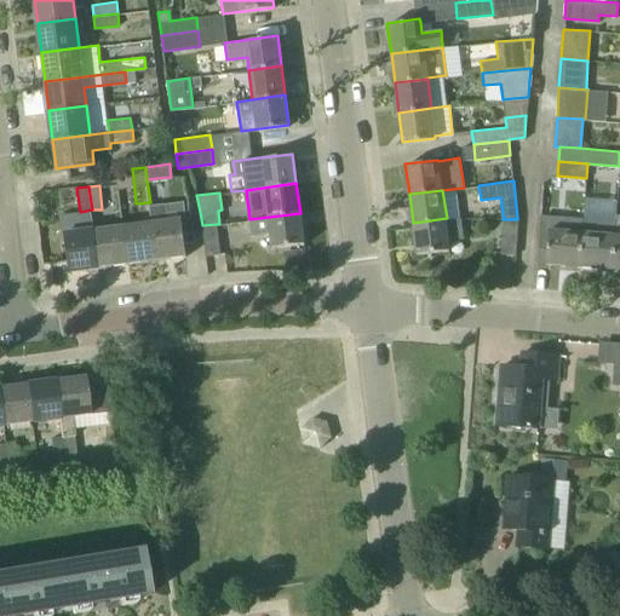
[(610,218),(614,202),(584,196),(580,212),(610,218)]
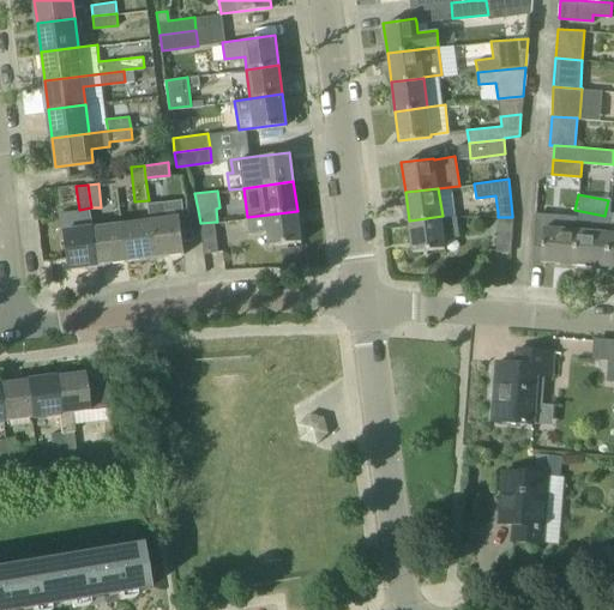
[(301,240),(298,211),(247,217),(250,233),(266,230),(269,245),(301,240)]
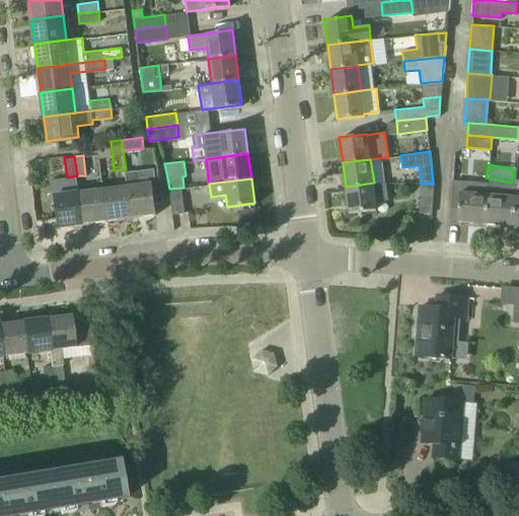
[(485,224),(512,226),(516,179),(515,179),(515,182),(489,181),(488,195),(485,224)]
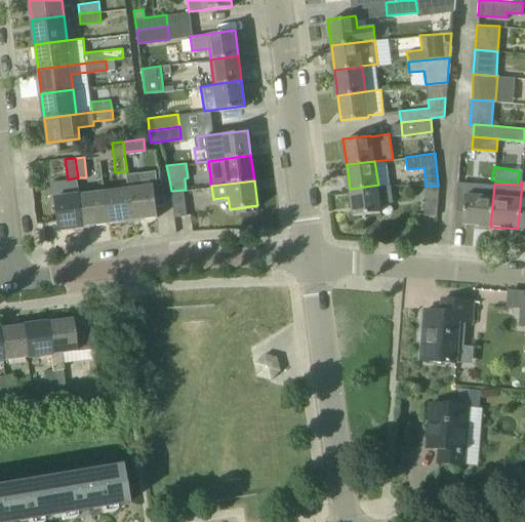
[(457,183),(455,212),(463,212),(462,225),(490,227),(493,197),(475,196),(476,184),(457,183)]
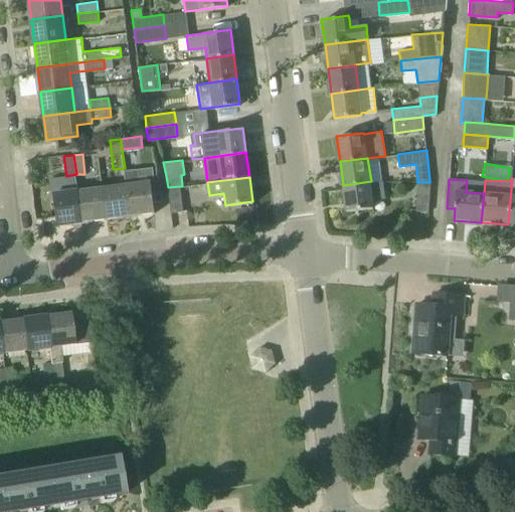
[(130,214),(154,211),(150,181),(126,184),(130,214)]
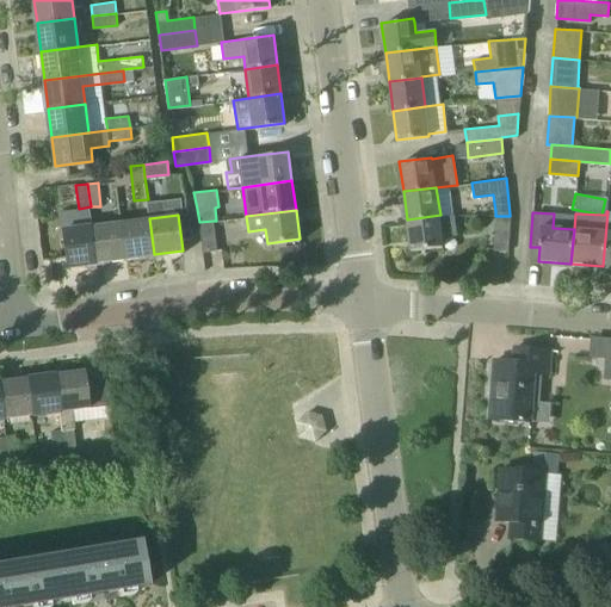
[(440,215),(407,220),(411,249),(444,246),(442,235),(456,233),(454,215),(440,216),(440,215)]
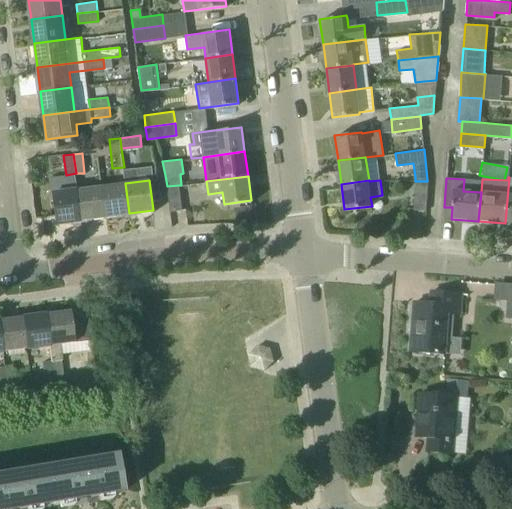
[(414,209),(425,209),(427,181),(415,181),(414,209)]
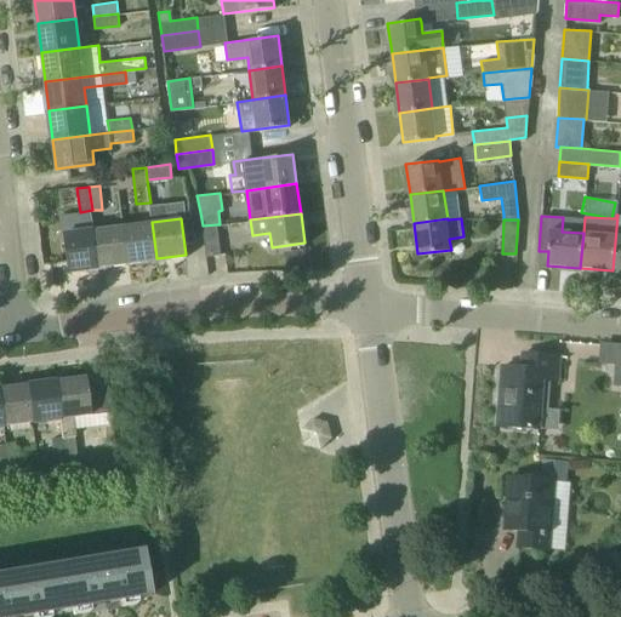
[(157,258),(152,222),(124,226),(127,263),(157,258)]
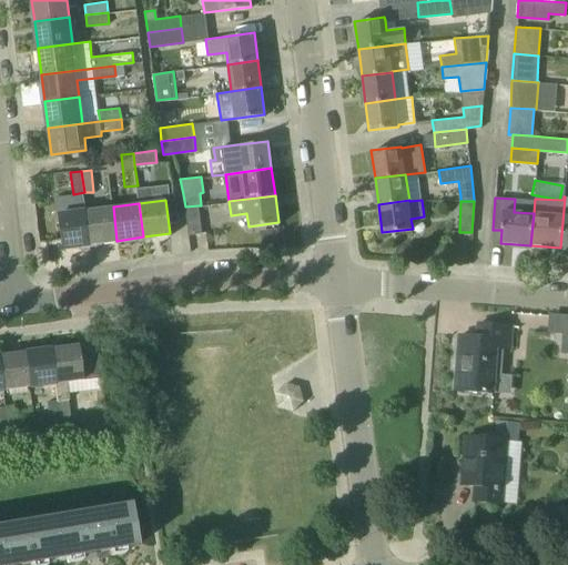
[(199,205),(185,207),(189,234),(202,233),(199,205)]
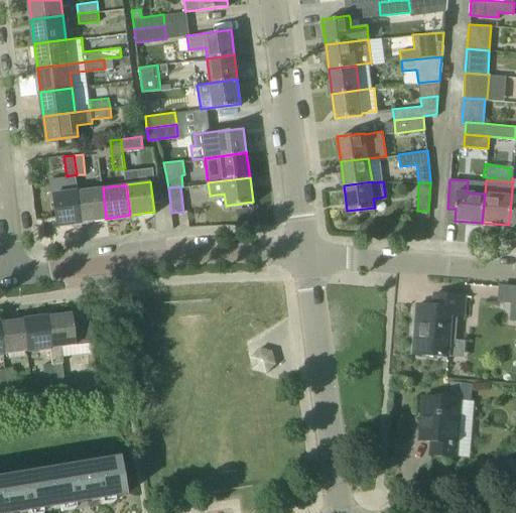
[(106,219),(103,187),(79,190),(83,222),(106,219)]
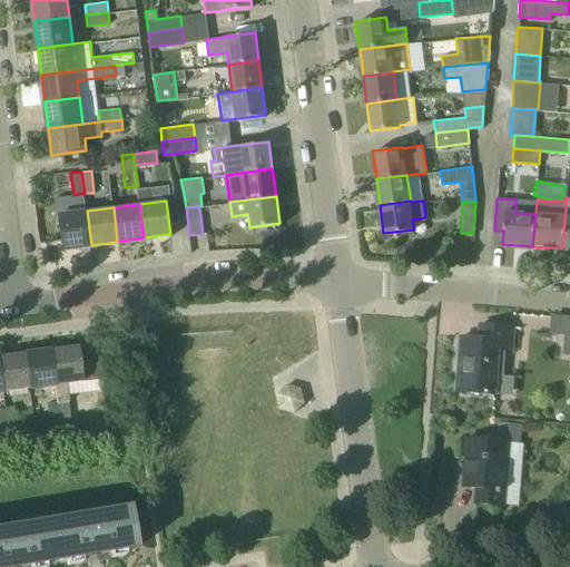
[(91,245),(87,211),(59,214),(64,248),(91,245)]
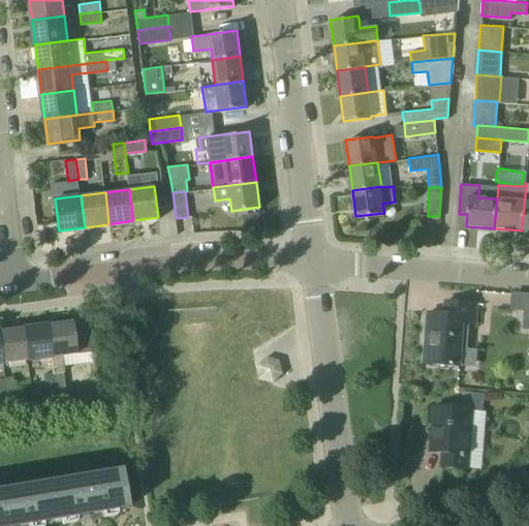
[(258,212),(242,214),(244,227),(260,225),(258,212)]
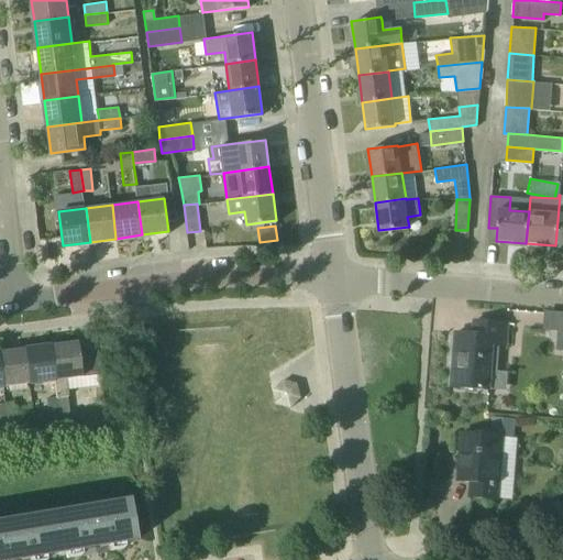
[(540,327),(552,327),(551,348),(562,348),(562,309),(540,309),(540,327)]
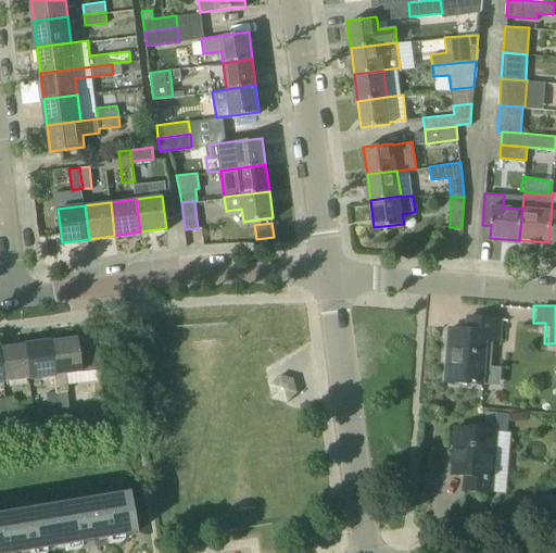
[(498,339),(501,317),(468,315),(467,328),(449,326),(445,380),(483,382),(485,338),(498,339)]
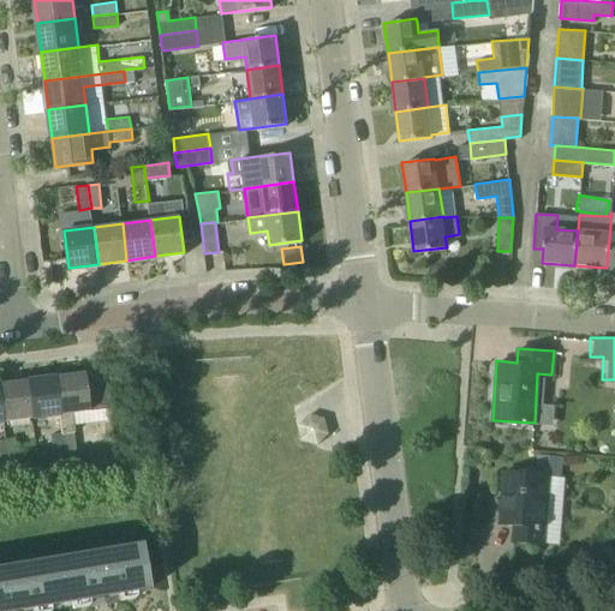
[(59,412),(61,430),(64,454),(76,453),(72,429),(75,429),(73,423),(111,418),(106,379),(84,382),(83,371),(54,375),(59,412)]
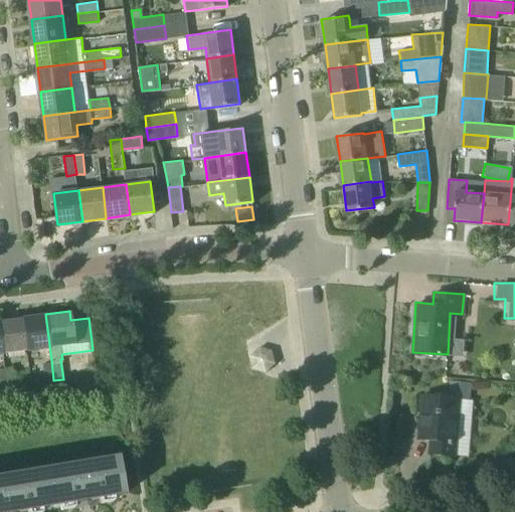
[(25,348),(49,345),(45,314),(21,317),(25,348)]
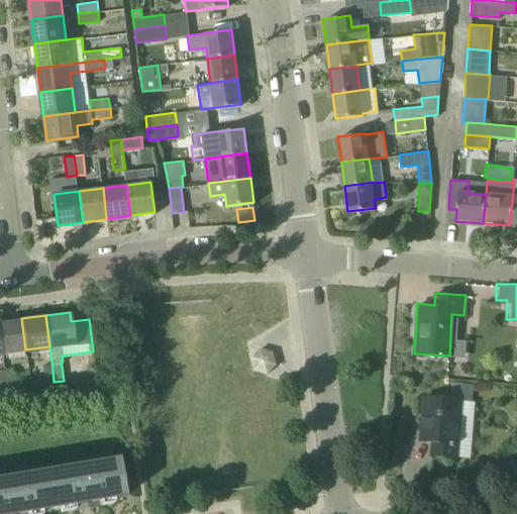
[(21,318),(0,321),(0,340),(2,352),(25,349),(21,318)]
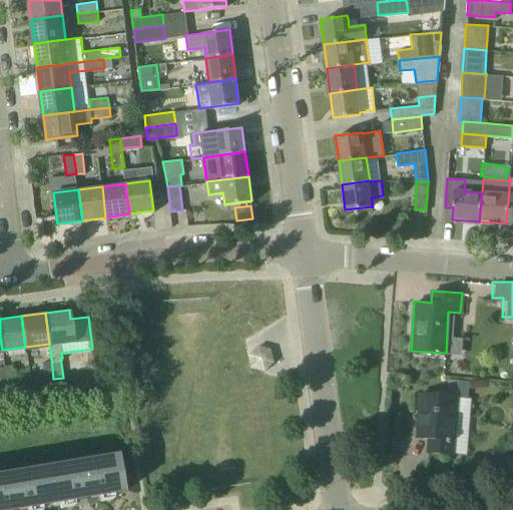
[(53,379),(51,359),(41,360),(43,380),(53,379)]
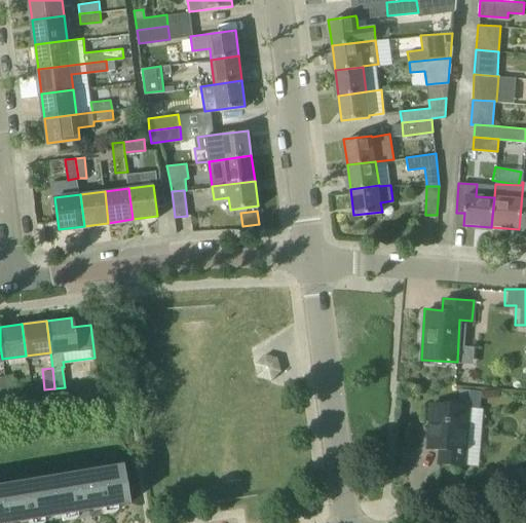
[(13,374),(4,375),(6,396),(15,394),(13,374)]
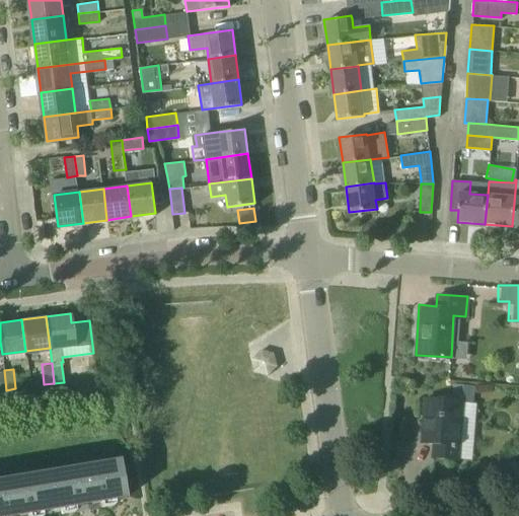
[(432,459),(433,459),(434,459),(434,456),(458,458),(462,399),(425,396),(422,441),(423,441),(423,439),(434,440),(432,459)]
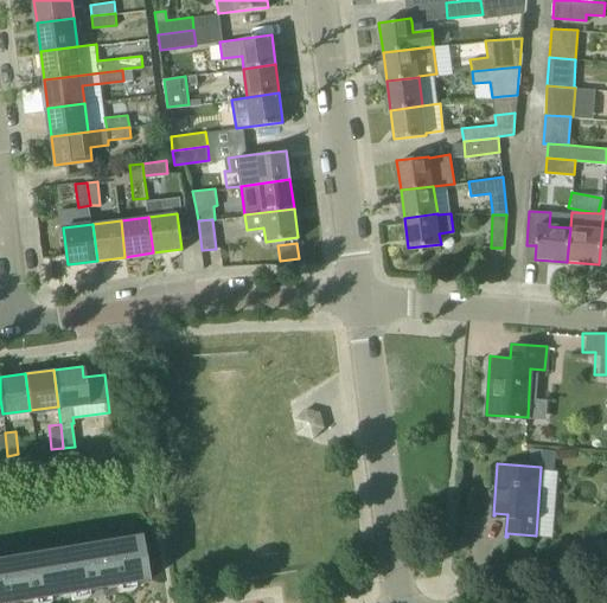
[(144,581),(136,537),(51,551),(58,595),(144,581)]
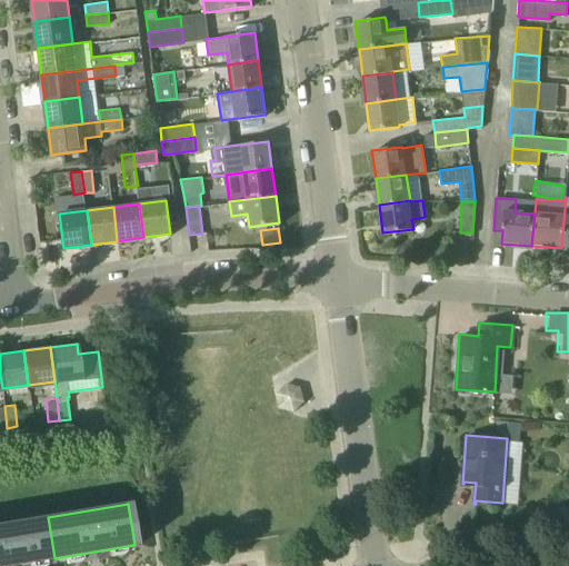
[(0,565),(7,565),(55,558),(48,517),(0,525),(0,565)]
